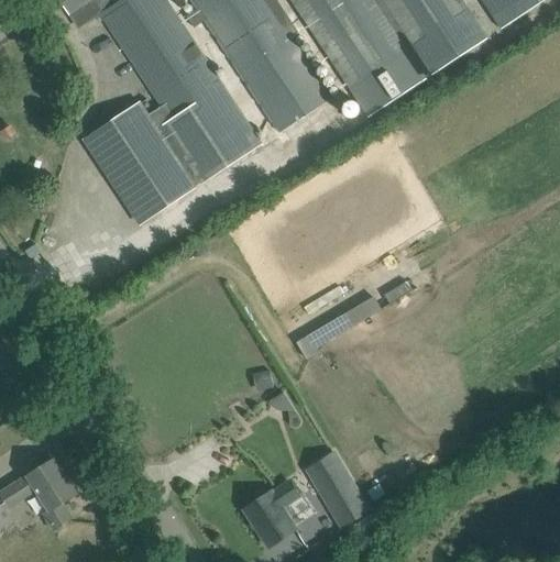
[(57,0),(67,14),(70,12),(81,26),(99,14),(158,107),(146,114),(138,100),(81,138),(138,223),(260,144),(221,85),(166,0),(186,0),(193,10),(182,18),(188,26),(199,19),(274,132),(326,97),(288,41),(297,34),(275,0),(293,0),(349,84),(369,114),(484,37),(464,8),(460,0),(481,0),(500,28),(541,0),(57,0)]
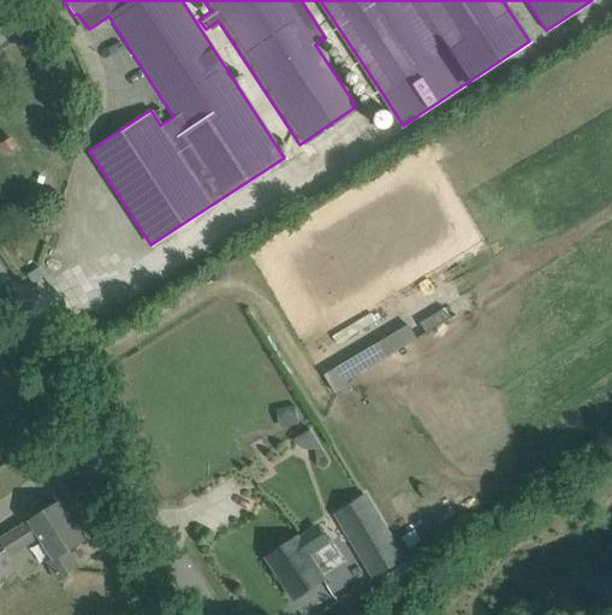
[(440,307),(416,321),(422,332),(446,317),(440,307)]
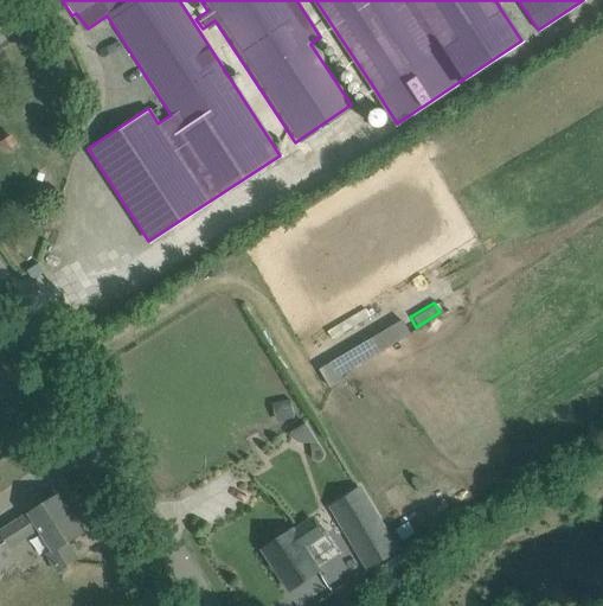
[(391,325),(328,361),(337,375),(398,338),(391,325)]
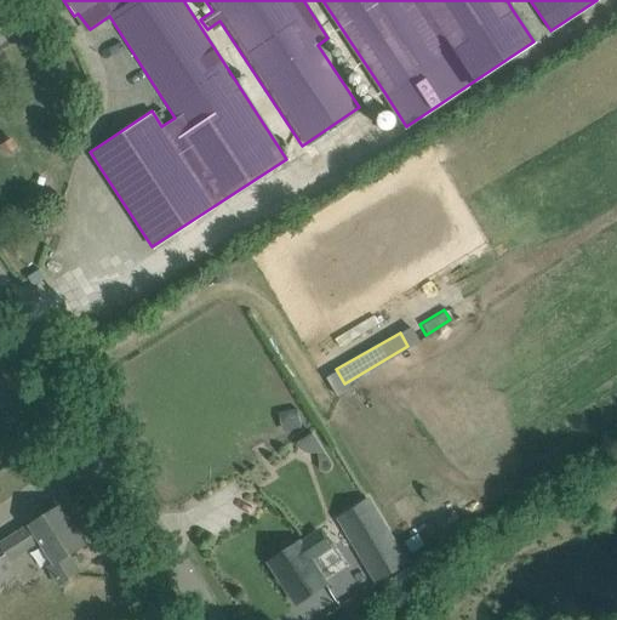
[(295,409),(274,414),(278,432),(298,427),(295,409)]
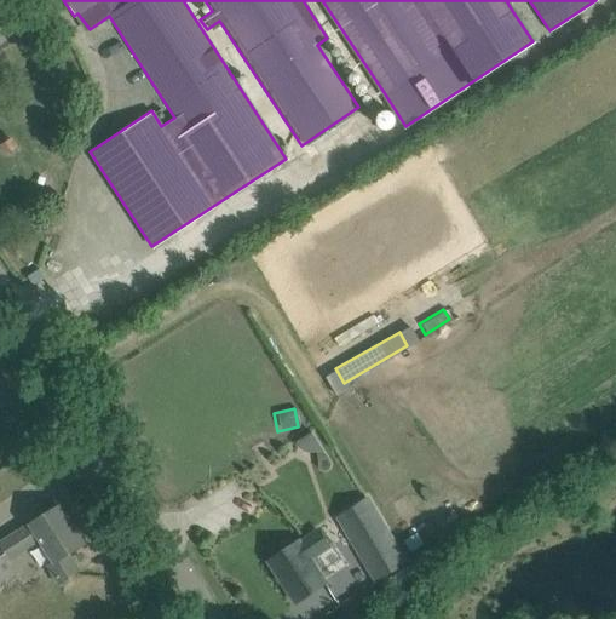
[(310,431),(293,442),(295,446),(299,450),(304,452),(309,452),(315,452),(317,468),(320,470),(323,470),(326,469),(328,466),(328,463),(310,431)]
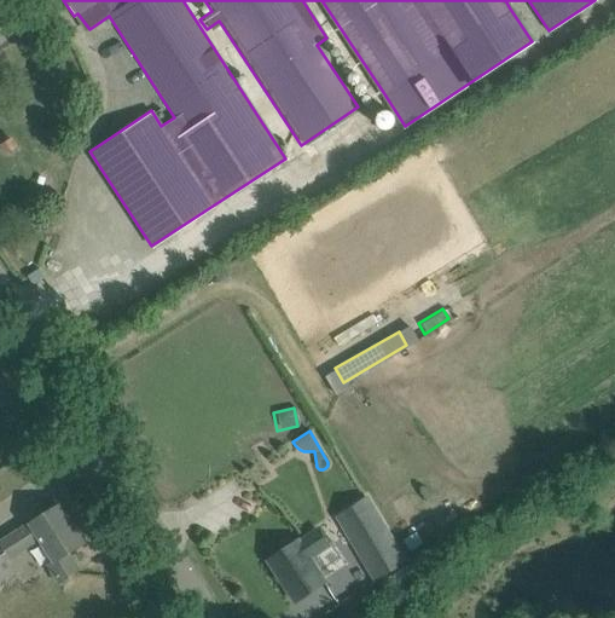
[(395,550),(372,515),(363,498),(335,517),(346,533),(366,569),(375,579),(402,562),(395,550)]
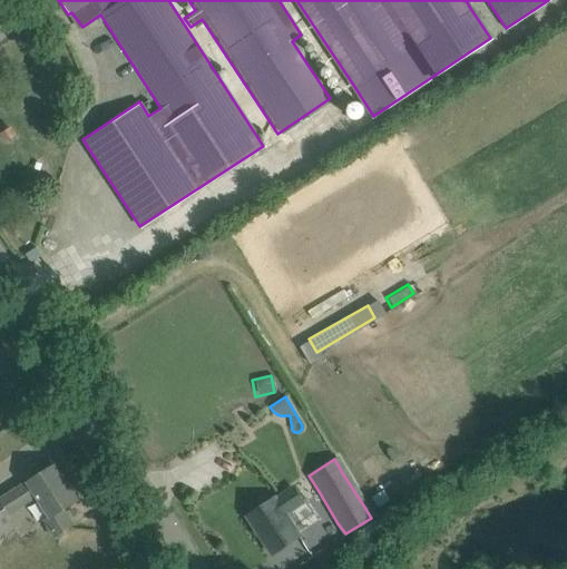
[(0,529),(11,522),(6,514),(21,506),(35,497),(48,517),(40,521),(51,538),(71,525),(61,509),(75,500),(51,464),(32,477),(11,490),(0,497),(0,529)]
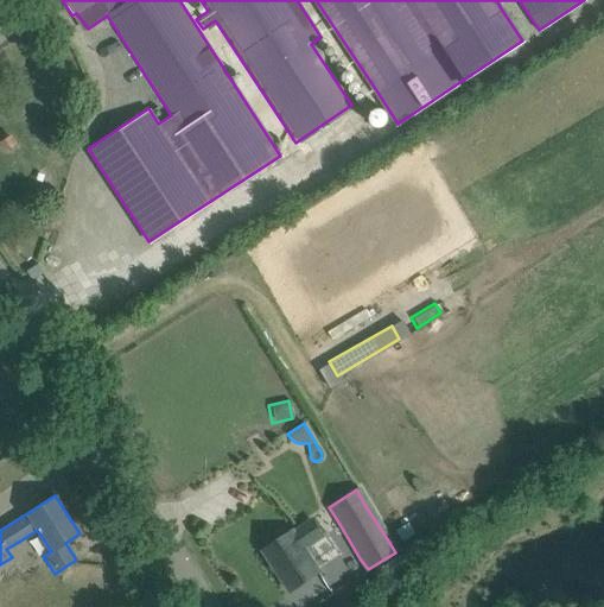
[(287,590),(316,571),(300,548),(318,536),(307,520),(290,532),(288,531),(260,550),(287,590)]
